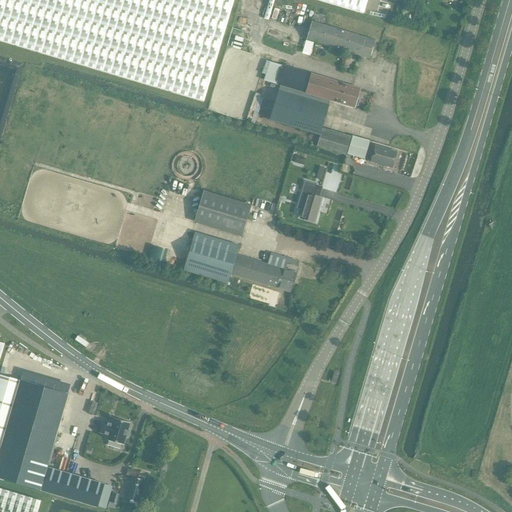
[(0,0),(0,39),(202,101),(232,0),(321,0),(362,12),(365,0),(0,0)]
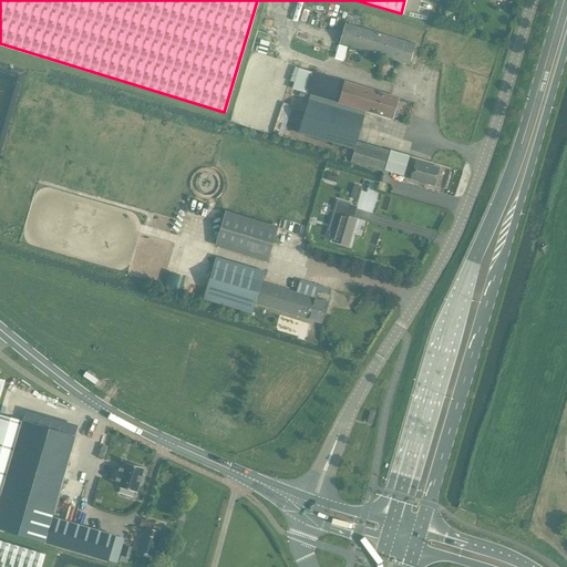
[(415,44),(350,26),(346,24),(339,43),(409,64),(415,44)]
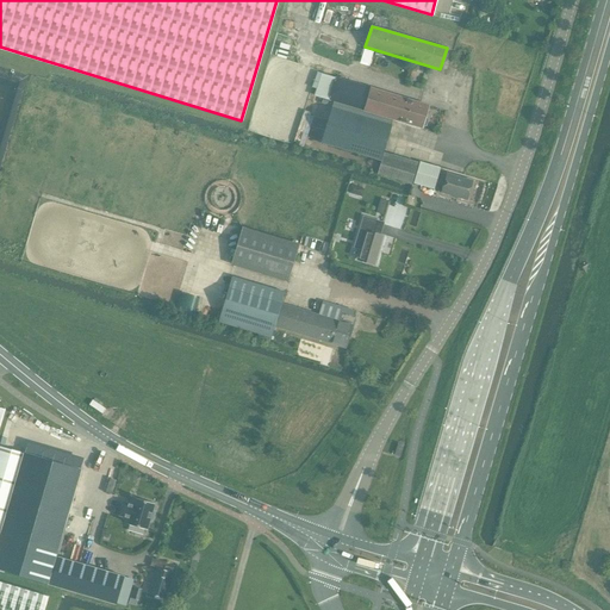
[(315,97),(329,101),(329,100),(335,79),(325,76),(321,74),(315,97)]
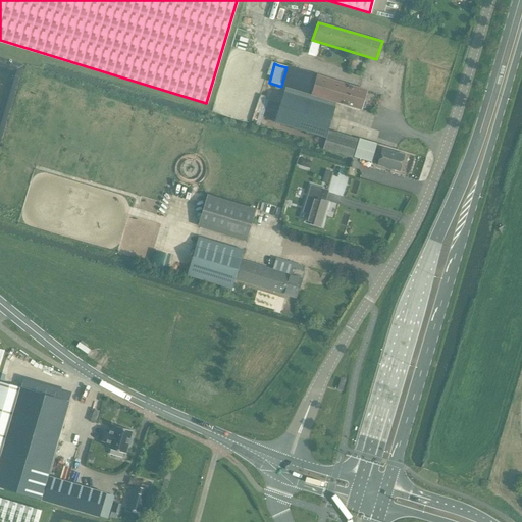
[(285,87),(310,94),(315,74),(288,66),(286,67),(281,86),(285,87)]
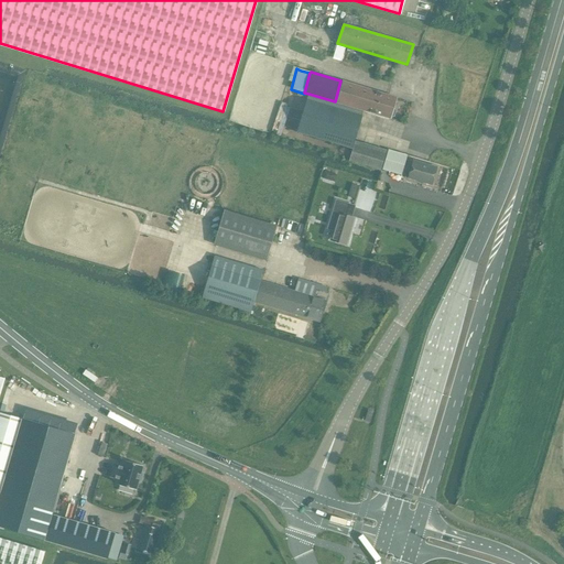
[(335,101),(364,110),(390,118),(390,117),(393,117),(396,110),(393,108),(397,97),(340,80),(335,101)]
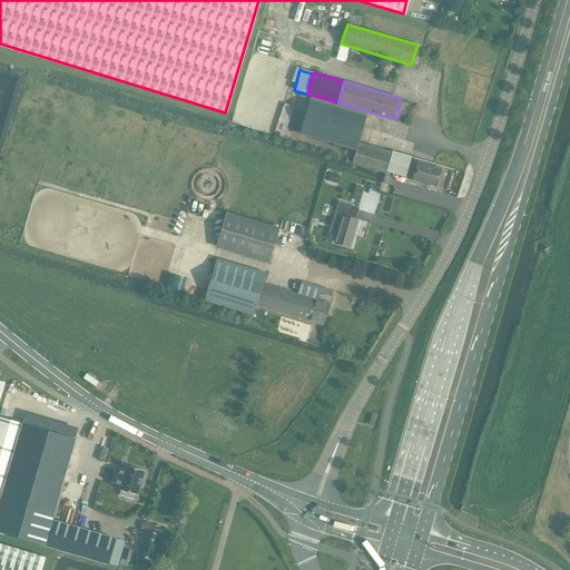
[(338,102),(312,95),(300,134),(355,150),(367,111),(338,102)]
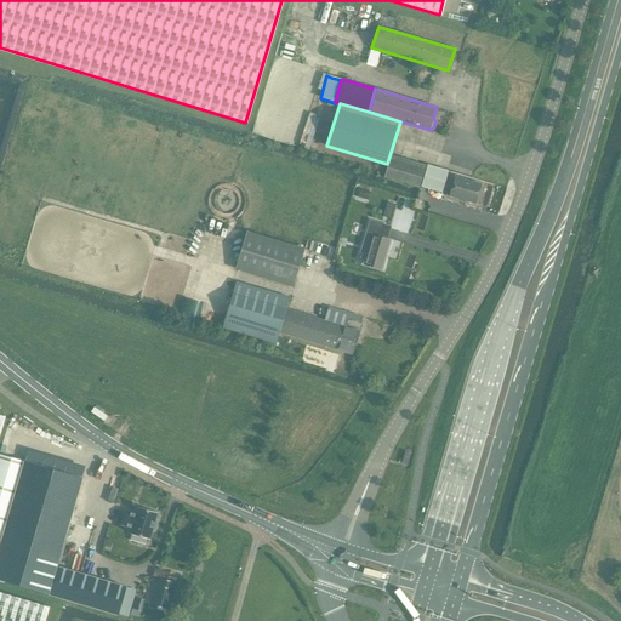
[(419,188),(426,165),(391,155),(385,178),(419,188)]
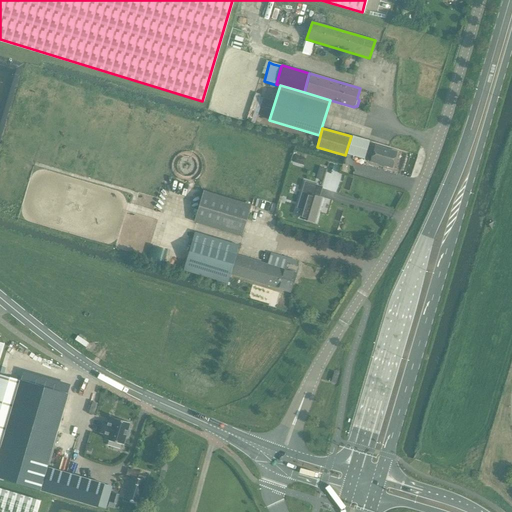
[(369,141),(360,139),(351,136),(346,154),(363,159),(369,141)]
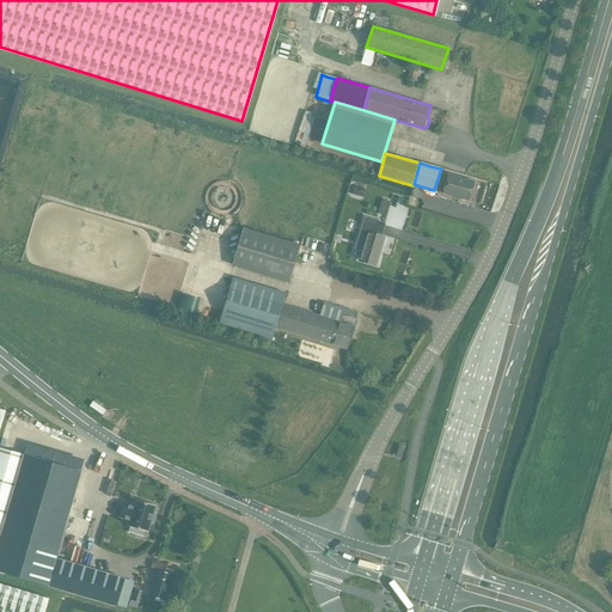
[(447,175),(442,194),(467,201),(473,182),(447,175)]
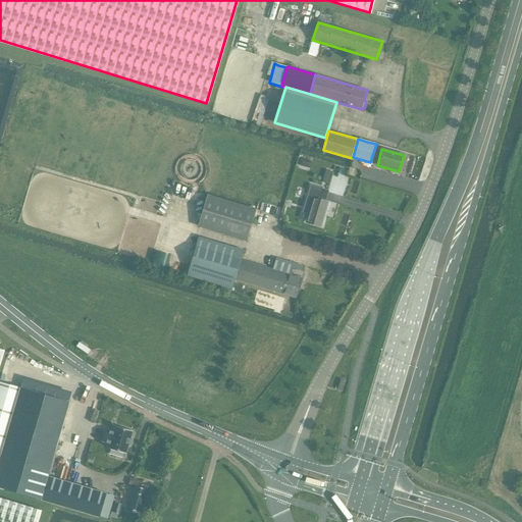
[(328,185),(331,172),(325,170),(322,183),(328,185)]
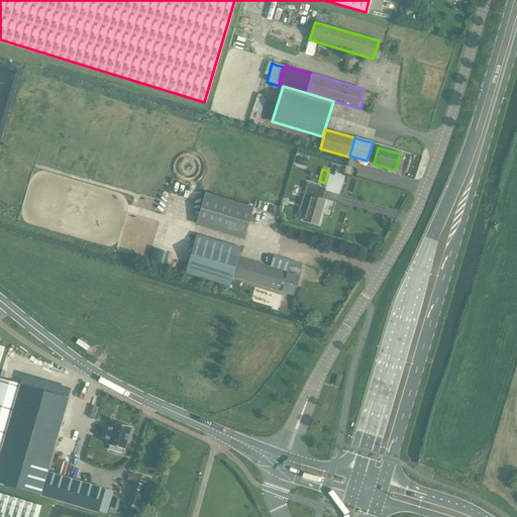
[(324,201),(317,198),(320,188),(308,184),(300,210),(305,211),(303,220),(317,225),(324,201)]
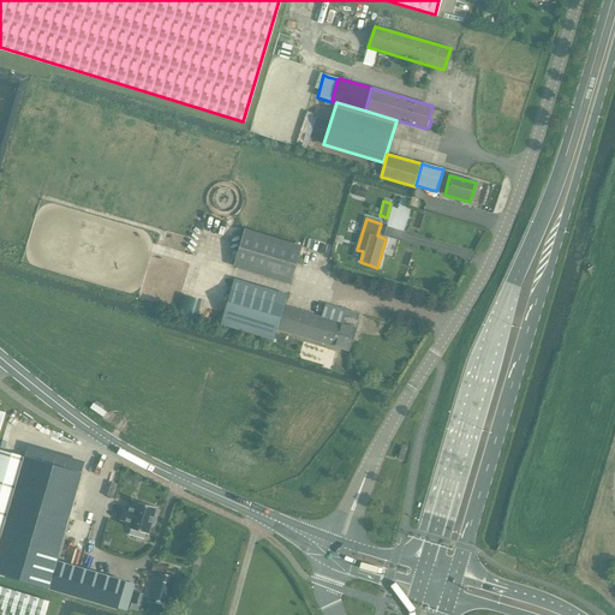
[(291,282),(302,246),(243,228),(232,266),(291,282)]
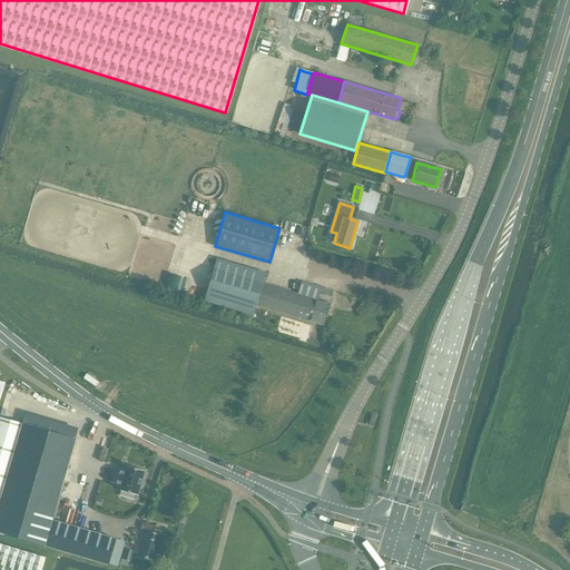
[(322,325),(328,304),(263,284),(266,274),(217,259),(205,302),(253,316),(256,305),(322,325)]
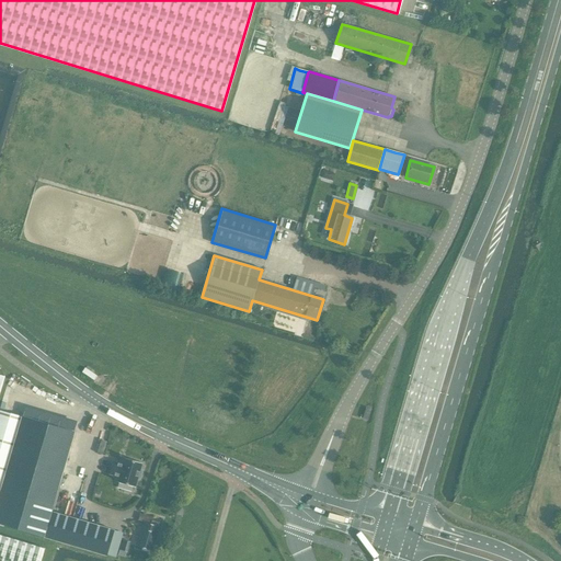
[(324,295),(328,283),(301,275),(298,286),(324,295)]
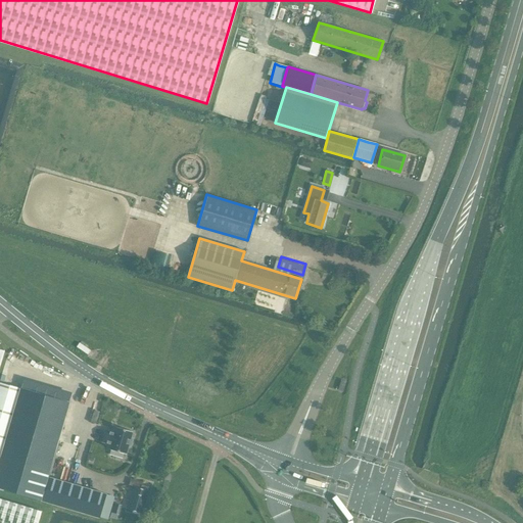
[(0,522),(38,522),(41,512),(0,498),(0,366),(4,351),(0,349),(0,522)]
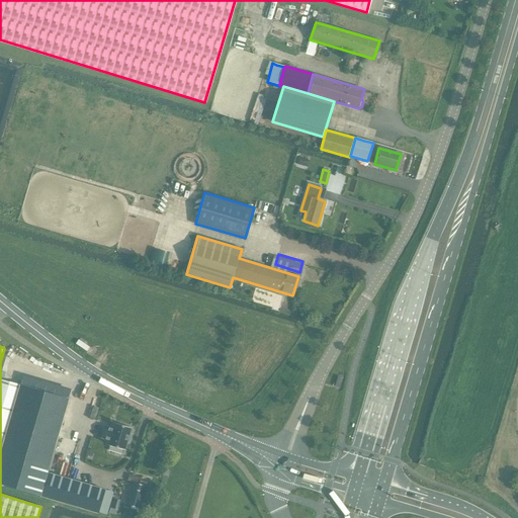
[(0,376),(0,483),(97,512),(104,489),(47,471),(69,398),(0,376)]
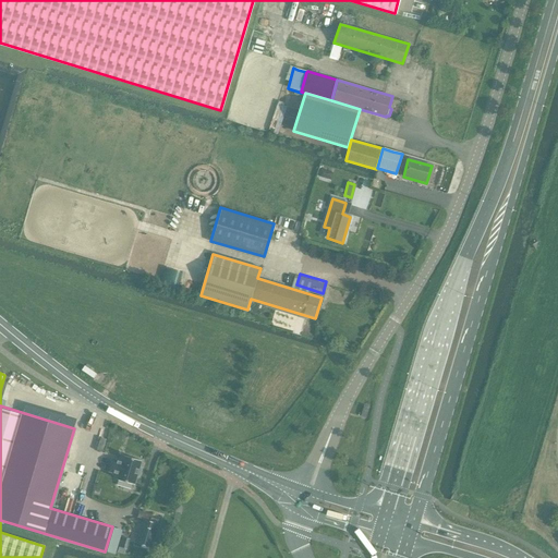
[(143,519),(136,544),(152,548),(159,524),(160,520),(152,518),(152,514),(140,511),(140,512),(137,518),(143,519)]
